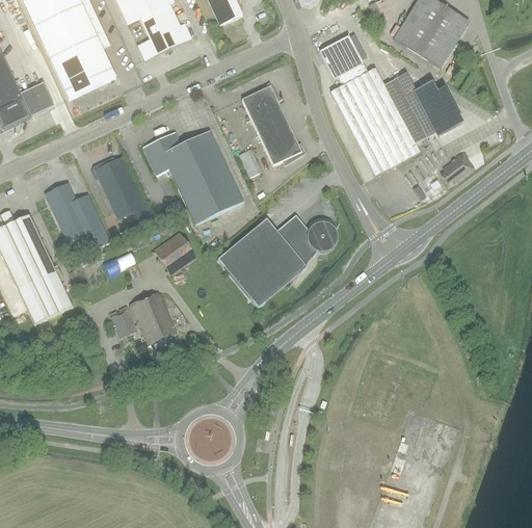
[(23,0),(70,98),(116,76),(103,48),(110,45),(89,0),(23,0)]
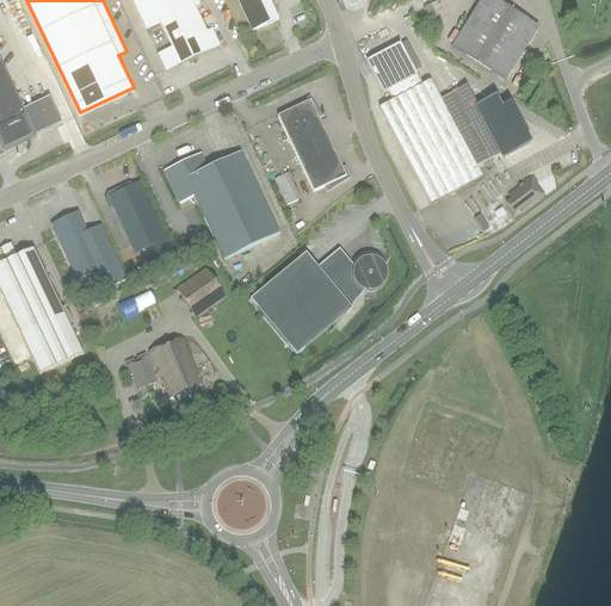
[(201,0),(134,0),(146,25),(160,19),(172,44),(158,51),(166,68),(221,43),(213,26),(207,29),(195,2),(201,0)]
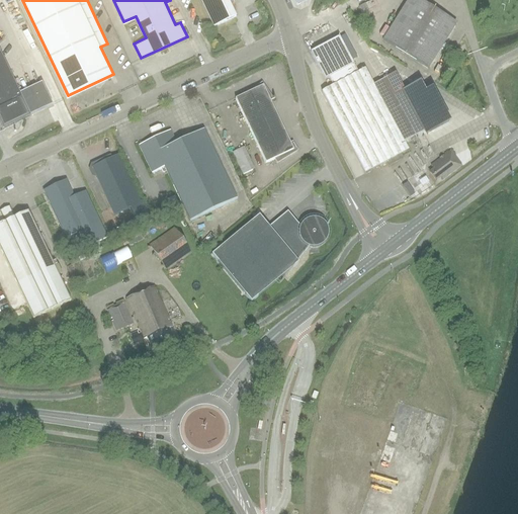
[(202,0),(213,23),(236,12),(230,0),(202,0)]
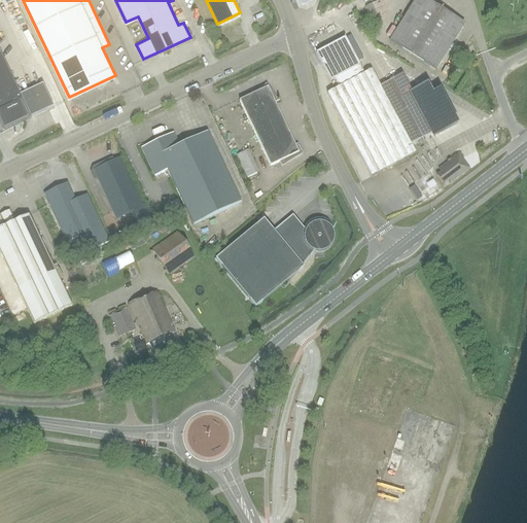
[(435,67),(464,20),(432,0),(412,0),(389,37),(435,67)]
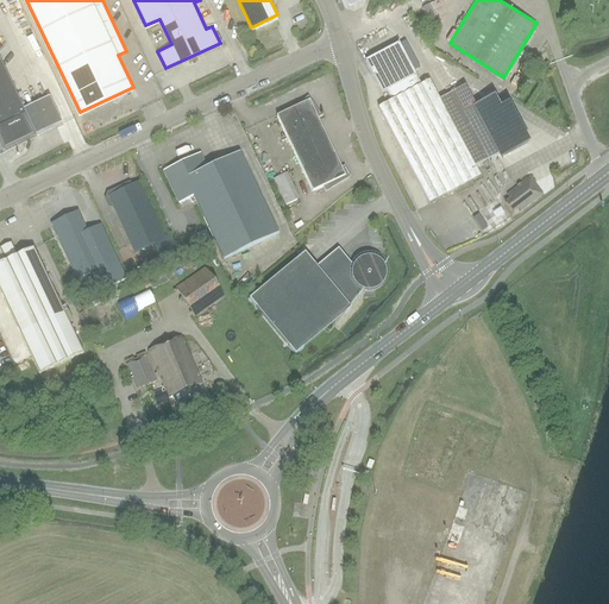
[(399,39),(365,57),(383,89),(387,87),(391,96),(378,104),(429,199),(481,172),(476,163),(501,149),(502,152),(527,138),(507,100),(500,104),(493,92),(466,106),(457,87),(440,95),(429,76),(421,81),(399,39)]
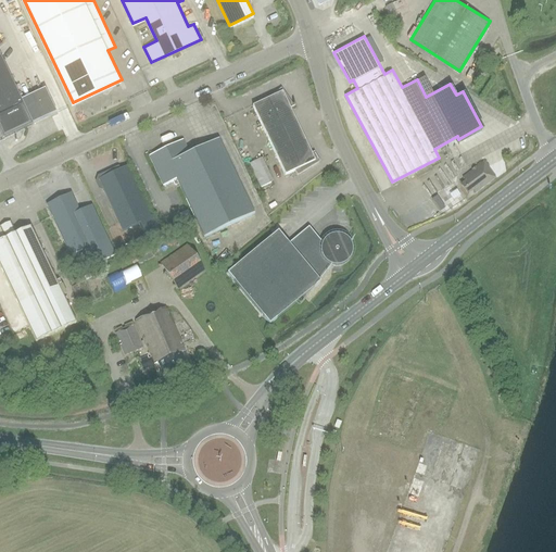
[(0,127),(3,135),(57,110),(46,85),(22,97),(0,50),(0,127)]
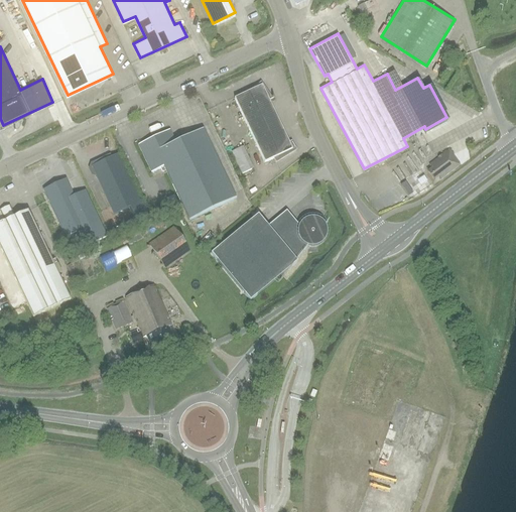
[(290,139),(278,114),(270,98),(273,97),(262,80),(254,85),(255,86),(235,95),(265,159),(274,155),(276,159),(297,147),(292,138),(290,139)]
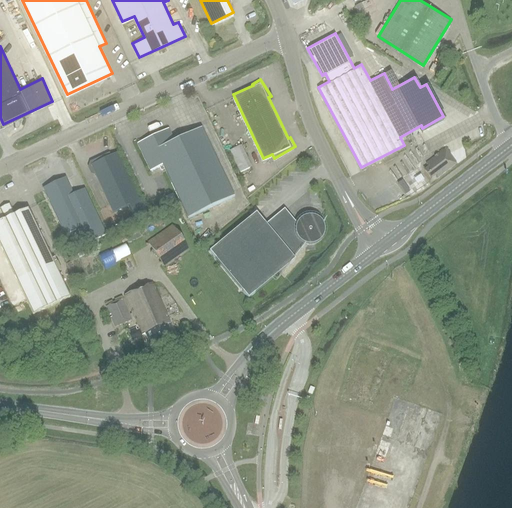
[(235,193),(224,169),(202,124),(175,137),(169,125),(138,140),(151,167),(163,162),(188,215),(235,193)]
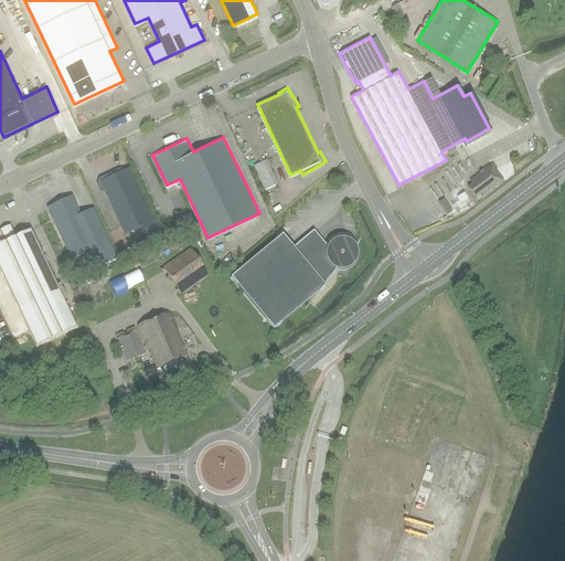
[(268,156),(257,160),(267,186),(279,180),(268,156)]
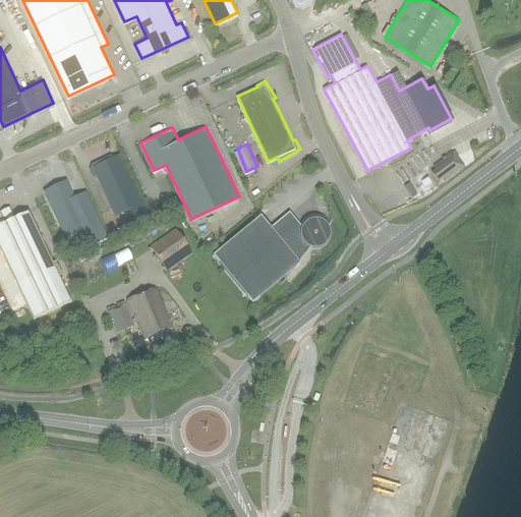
[(445,178),(464,163),(453,149),(433,163),(437,167),(431,170),(439,178),(443,175),(445,178)]
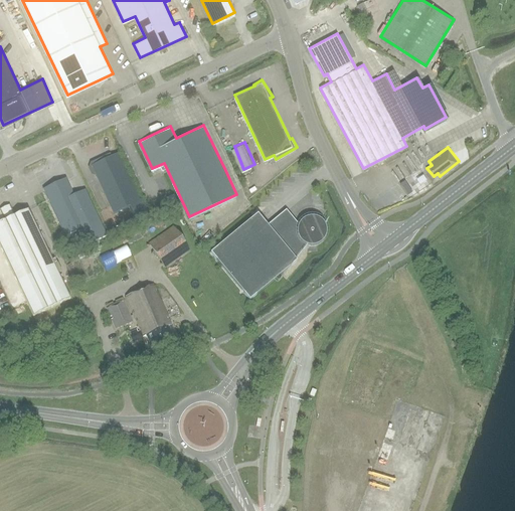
[(114,210),(130,202),(139,221),(152,215),(143,195),(139,197),(118,151),(92,163),(114,210)]
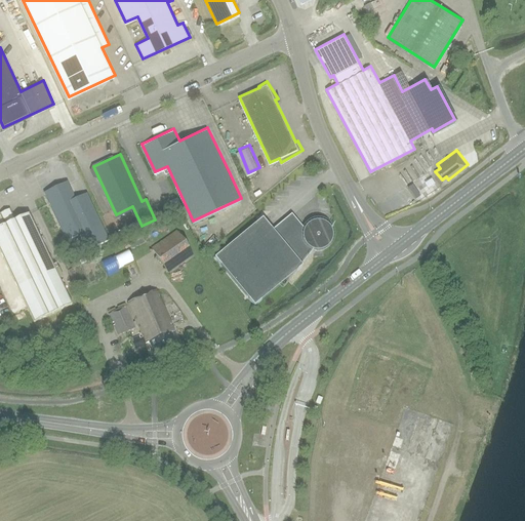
[(45,191),(67,236),(78,231),(85,246),(109,236),(87,191),(76,197),(68,179),(45,191)]
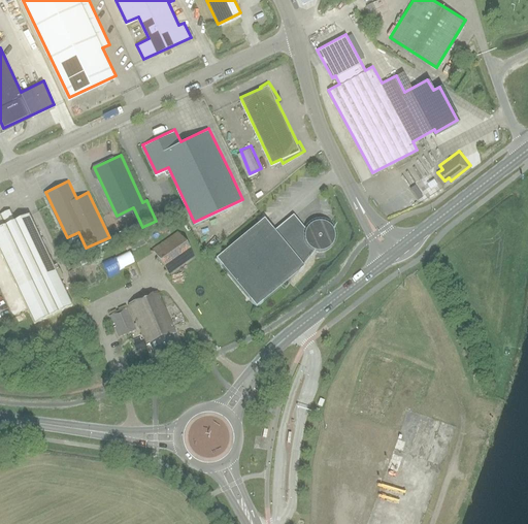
[(72,302),(56,268),(29,211),(15,218),(10,206),(0,210),(0,248),(34,320),(72,302)]
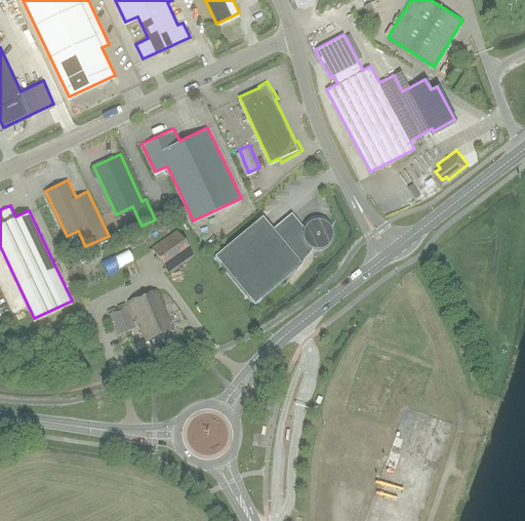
[(273,227),(263,214),(215,254),(254,303),(303,263),(301,261),(314,246),(316,247),(319,247),(320,247),(322,247),(323,246),(326,245),(327,244),(329,241),(331,239),(332,236),(332,234),(332,232),(332,230),(331,229),(331,227),(330,225),(328,223),(325,221),(323,219),(320,218),(317,218),(315,219),(312,221),(309,223),(307,224),(306,227),(292,210),(273,227)]
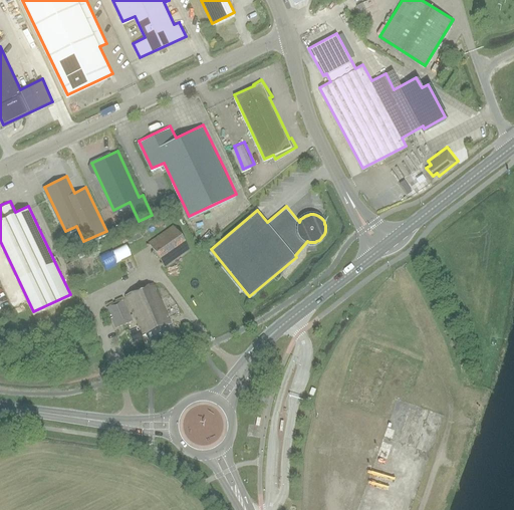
[(166,264),(190,247),(173,222),(156,234),(154,232),(148,235),(150,238),(149,239),(166,264)]
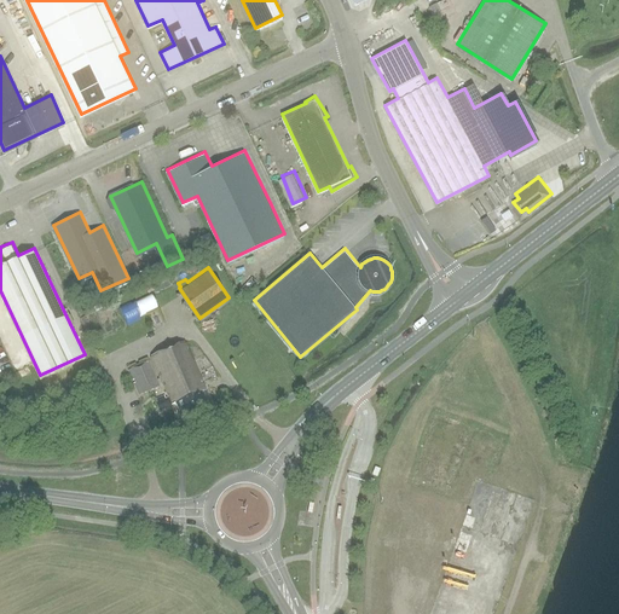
[(93,302),(84,307),(86,313),(97,308),(93,302)]
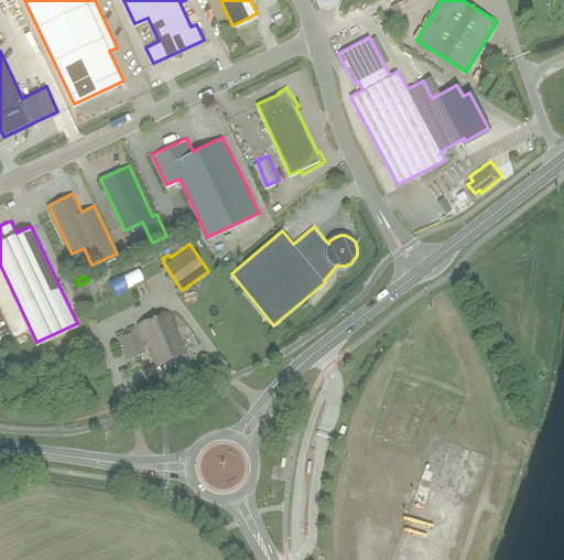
[(138,282),(144,294),(151,290),(144,278),(138,282)]
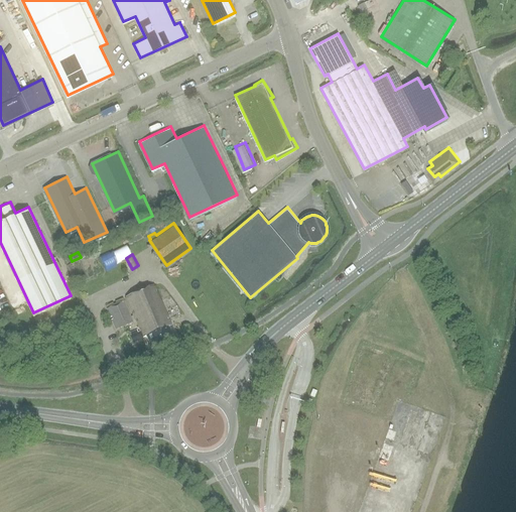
[(132,340),(143,335),(146,334),(151,344),(172,335),(168,324),(171,323),(154,283),(126,294),(140,326),(128,331),(132,340)]
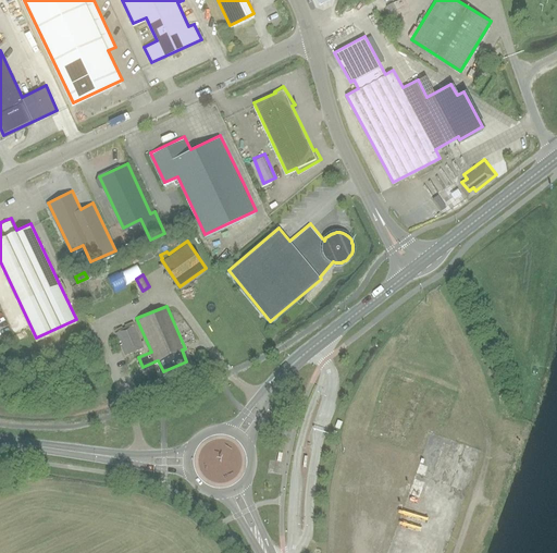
[(144,344),(134,321),(114,330),(119,339),(121,339),(122,341),(120,342),(125,353),(144,344)]
